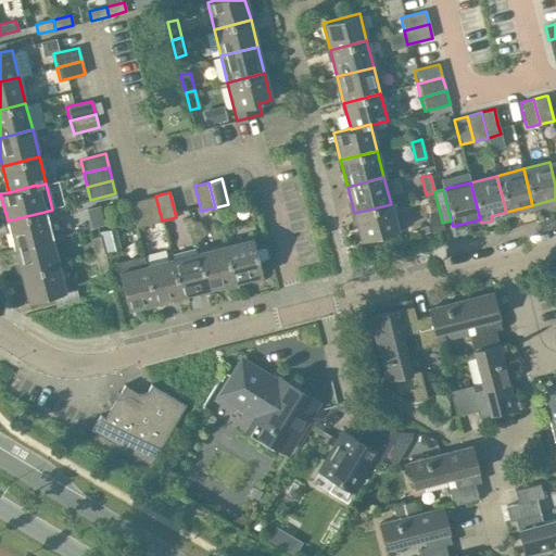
[(426,194),(430,212),(439,210),(434,192),(426,194)]
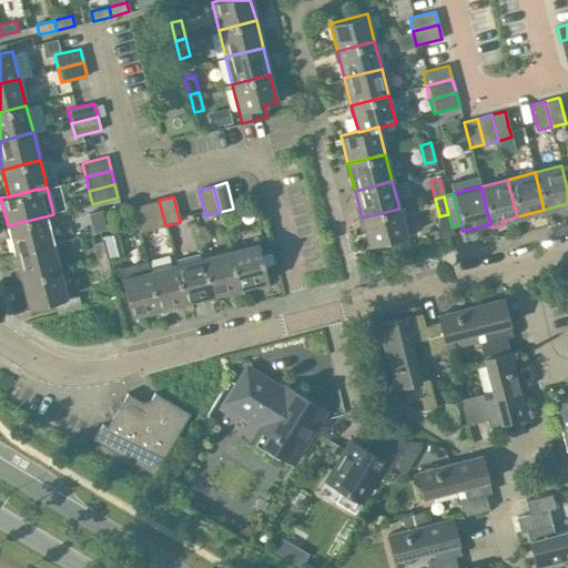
[(145,203),(152,229),(165,225),(159,200),(145,203)]
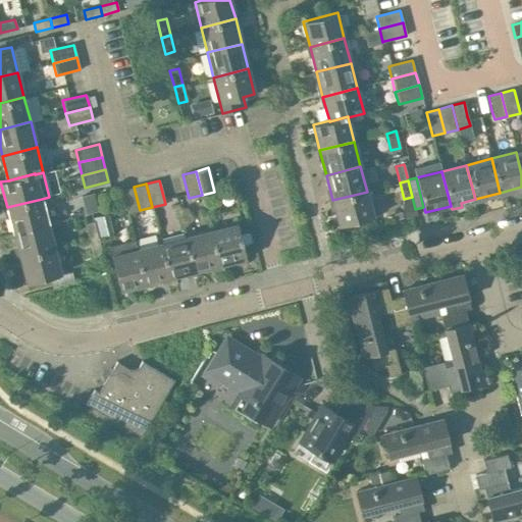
[(121,190),(127,213),(140,210),(134,187),(121,190)]
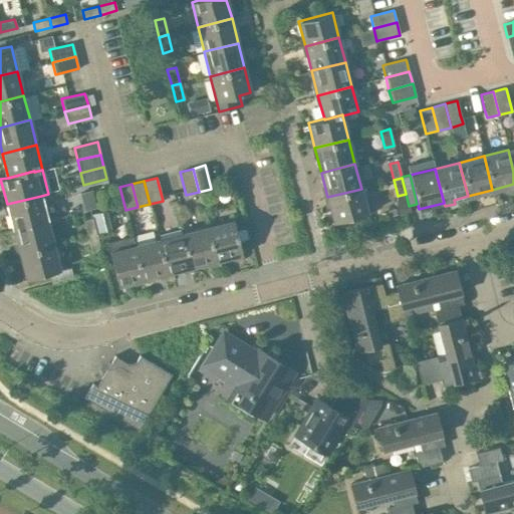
[(327,197),(333,222),(367,214),(361,189),(327,197)]
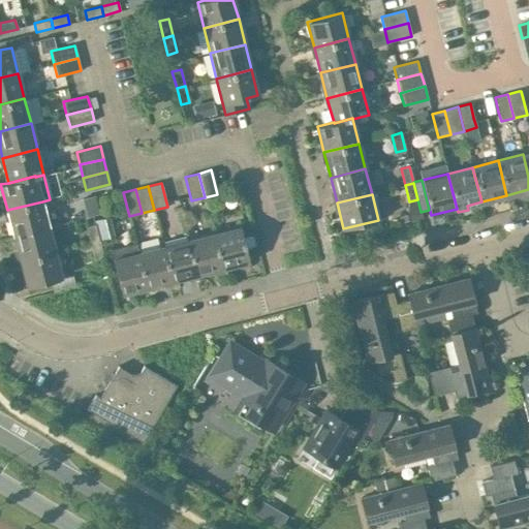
[(7,210),(13,236),(49,226),(42,201),(7,210)]
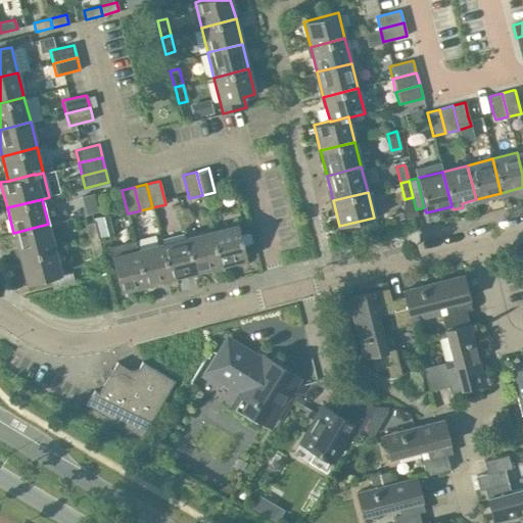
[(85,224),(89,240),(98,238),(93,222),(85,224)]
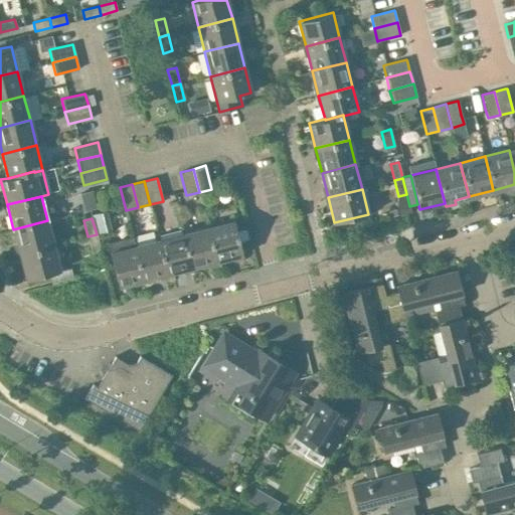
[(13,229),(19,253),(53,245),(47,220),(13,229)]
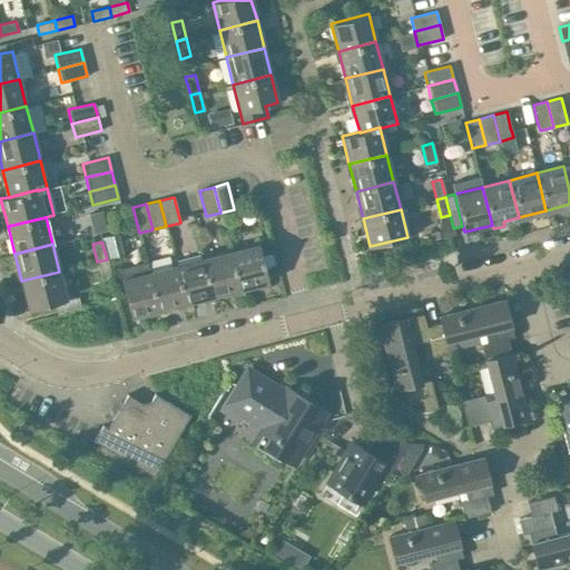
[(231,252),(241,288),(268,282),(258,244),(231,252)]
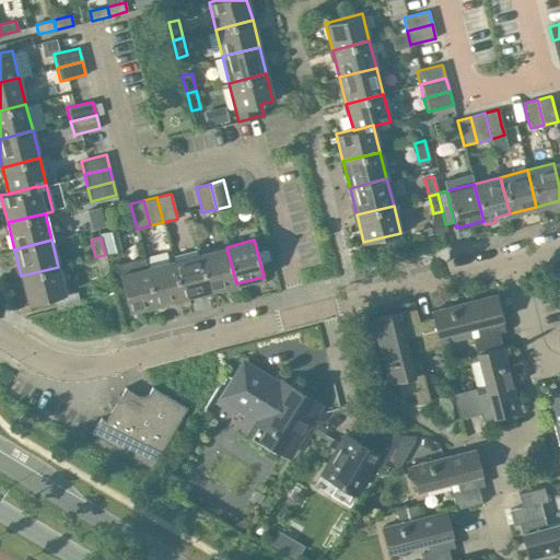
[(199,254),(209,291),(236,283),(226,247),(199,254)]
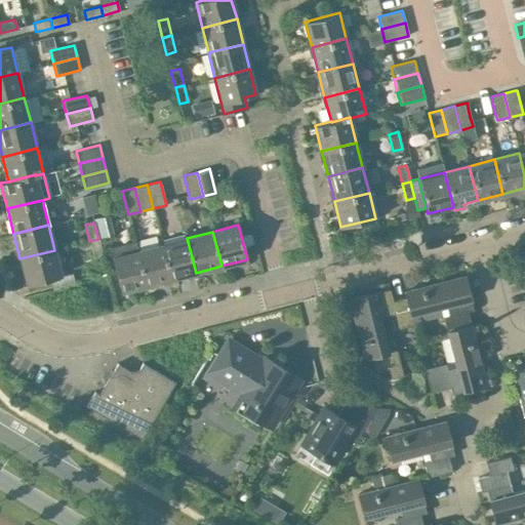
[(162,244),(171,279),(196,273),(187,238),(162,244)]
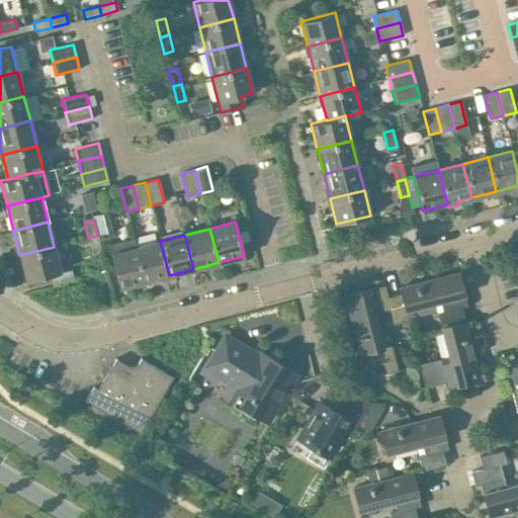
[(88,238),(92,254),(101,252),(97,236),(88,238)]
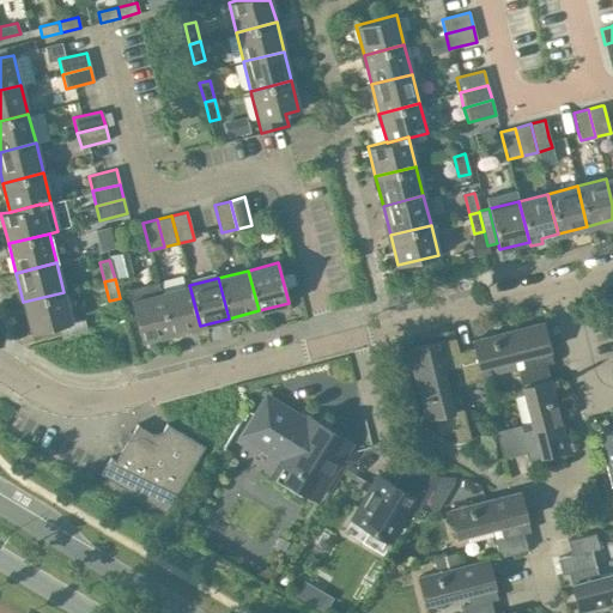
[(127,289),(140,340),(170,333),(161,292),(157,281),(127,289)]
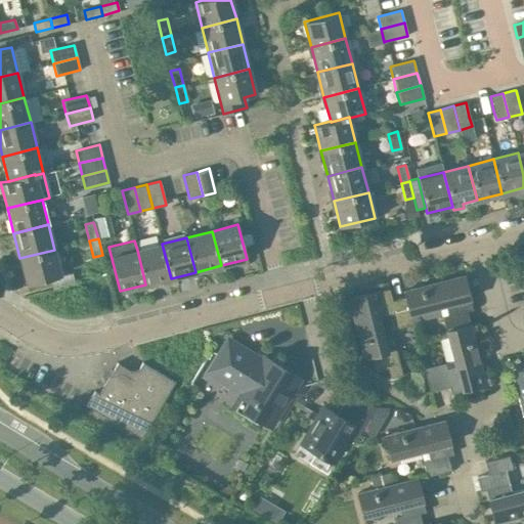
[(137,250),(145,285),(171,278),(162,244),(137,250)]
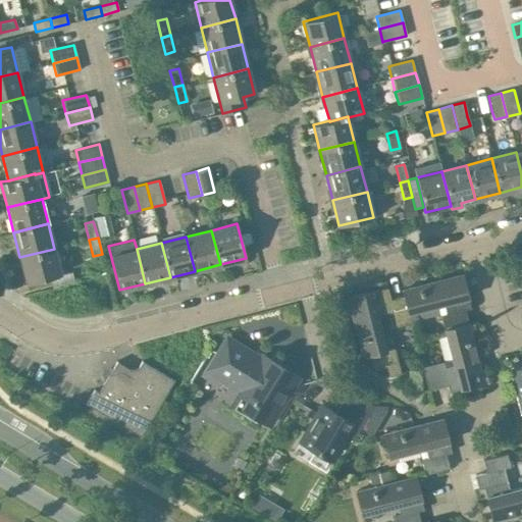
[(19,257),(27,282),(60,274),(54,249),(19,257)]
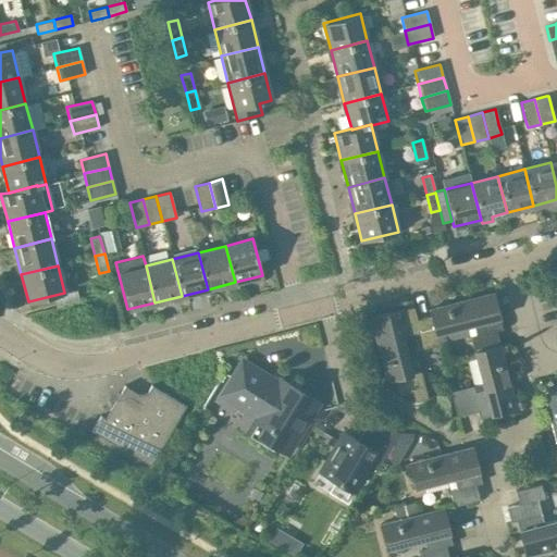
[(473,351),(498,345),(495,331),(502,329),(493,293),(429,309),(431,316),(435,334),(436,334),(438,344),(445,342),(443,332),(473,324),(475,334),(469,336),(473,351)]
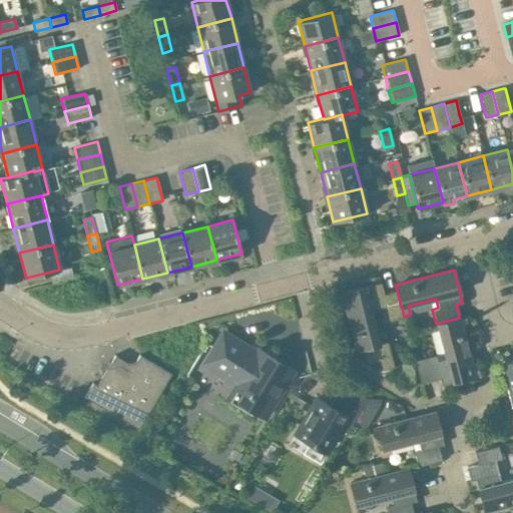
[(401,308),(397,291),(383,294),(380,283),(342,292),(356,351),(364,348),(368,363),(380,360),(382,370),(394,367),(387,342),(379,344),(371,310),(385,306),(389,320),(404,317),(402,308),(401,308)]
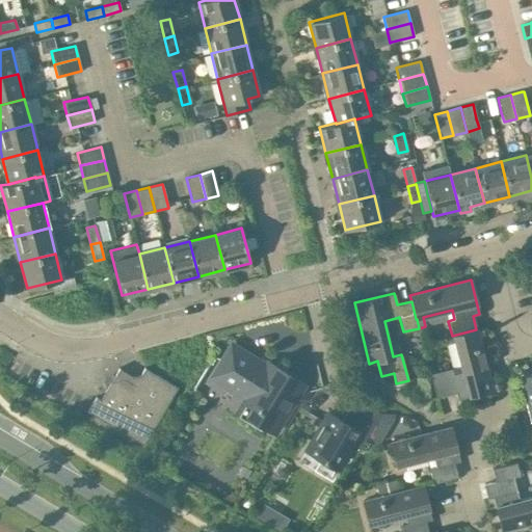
[(456,393),(457,399),(491,390),(476,329),(452,336),(461,372),(452,374),(451,368),(430,373),(436,398),(456,393)]
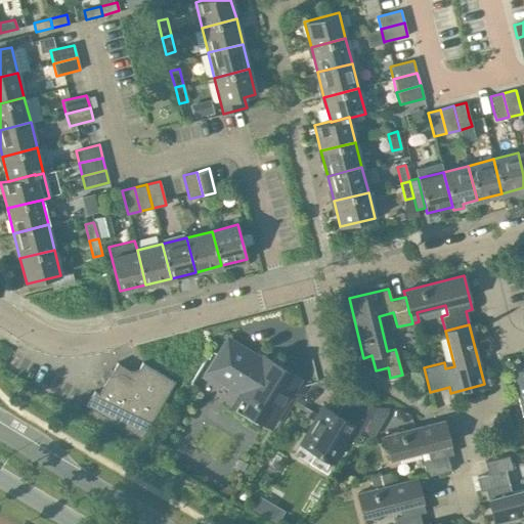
[(247,412),(269,426),(299,379),(272,361),(269,365),(227,340),(208,372),(242,392),(239,396),(252,403),(247,412)]
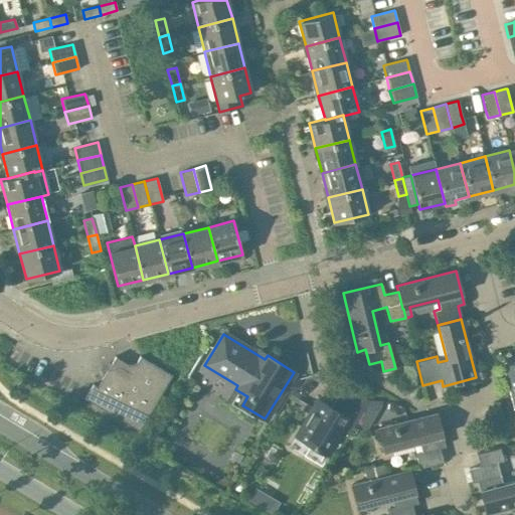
[(514,362),(503,365),(514,410),(514,362)]
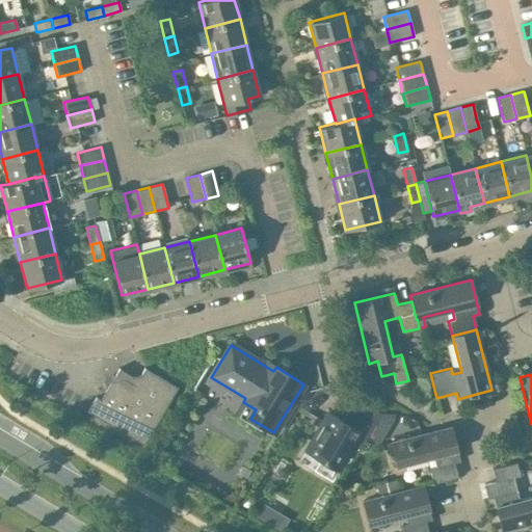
[(87,410),(143,444),(169,399),(156,391),(155,388),(151,389),(137,380),(134,384),(123,378),(104,383),(105,390),(100,399),(96,397),(87,410)]
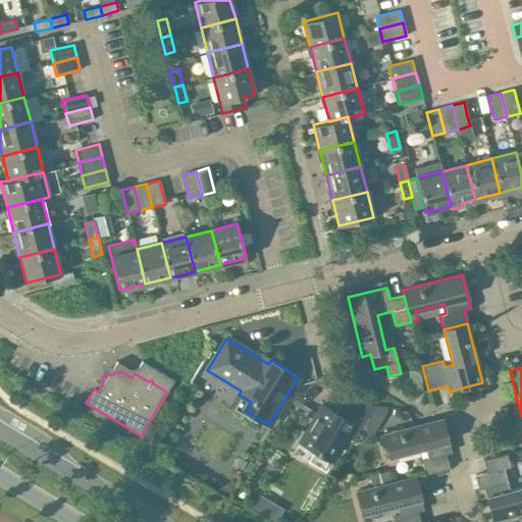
[(300,441),(327,459),(341,436),(351,442),(360,427),(373,406),(348,390),(334,413),(321,405),(300,441)]
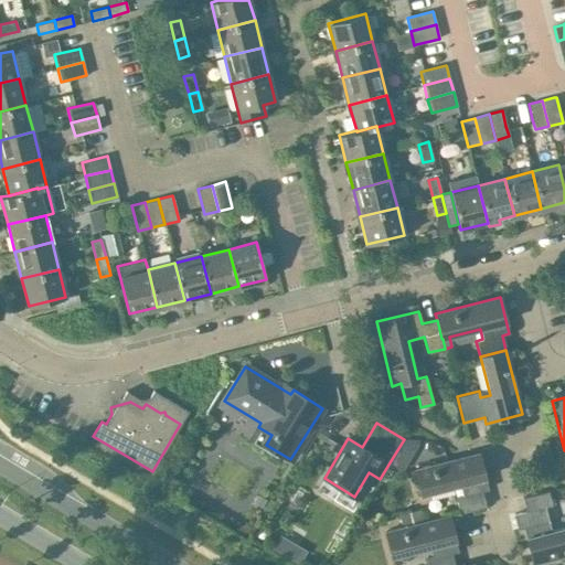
[(414,440),(404,439),(390,462),(402,470),(414,450),(414,440)]
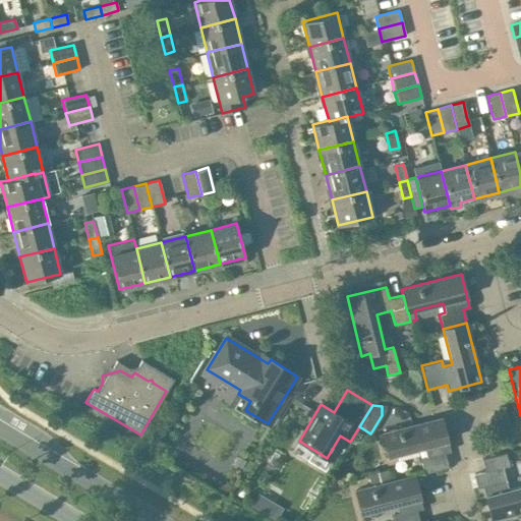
[(390,412),(393,420),(403,417),(401,409),(390,412)]
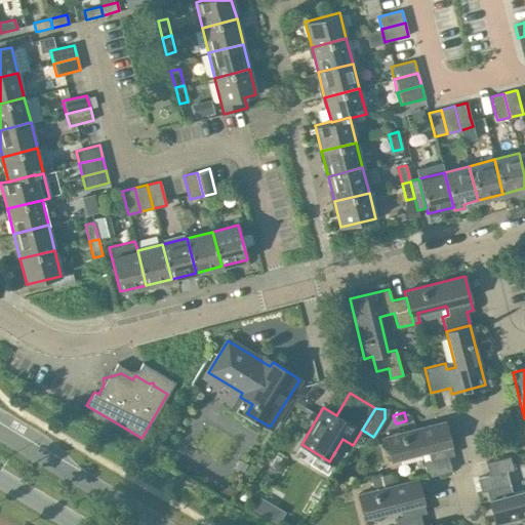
[(423,461),(428,477),(451,471),(447,456),(453,454),(444,420),(385,436),(391,460),(427,451),(430,459),(423,461)]
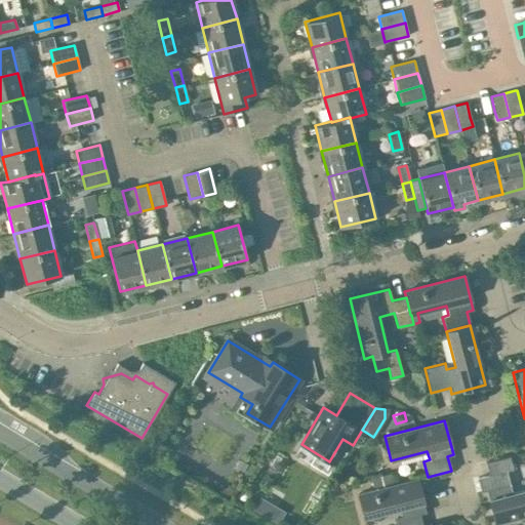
[(486,489),(494,523),(524,515),(524,489),(513,493),(507,471),(513,470),(510,456),(485,462),(489,476),(496,474),(499,486),(486,489)]
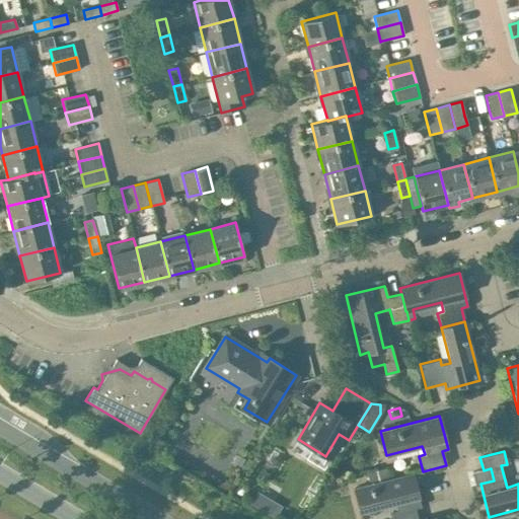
[(379,482),(388,479),(385,467),(376,470),(379,482)]
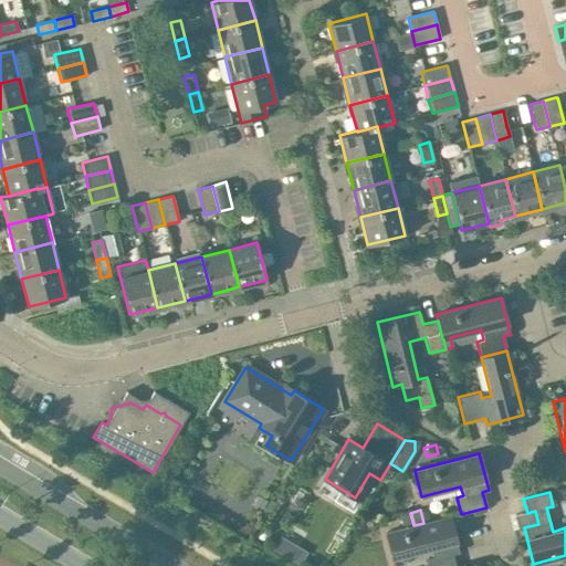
[(427,559),(428,565),(456,565),(452,554),(459,553),(450,516),(423,523),(413,525),(410,513),(400,515),(404,528),(386,533),(392,558),(431,548),(433,558),(427,559)]
